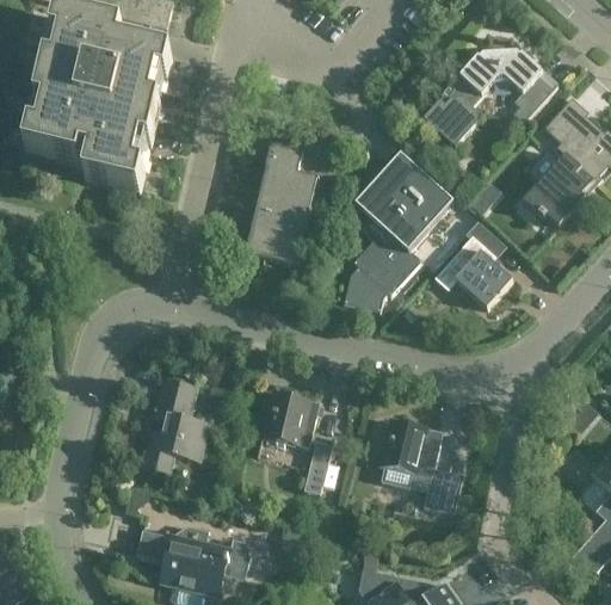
[(57,16),(25,150),(25,152),(88,166),(86,180),(140,193),(171,57),(143,50),(149,26),(166,30),(173,1),(167,0),(35,0),(112,18),(110,28),(57,16)]
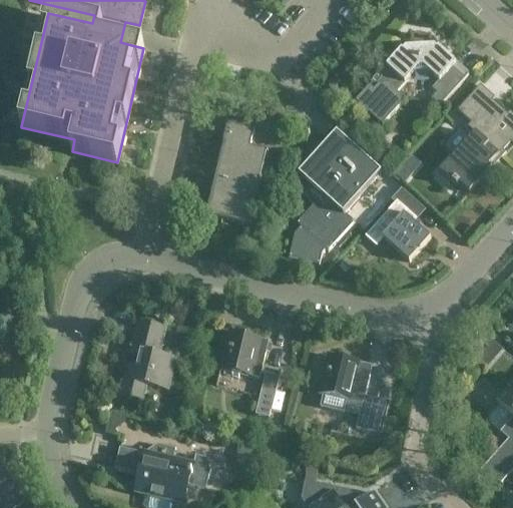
[(441,102),(468,71),(466,70),(463,75),(448,61),(452,56),(438,44),(437,45),(433,42),(405,45),(402,47),(401,47),(356,98),(382,122),(405,96),(397,89),(415,69),(427,68),(438,77),(432,85),(437,89),(432,95),(441,102)]
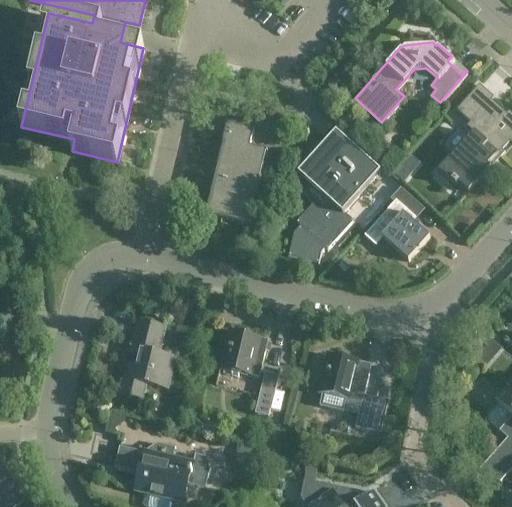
[(479,81),(456,107),(470,119),(467,123),(474,129),(440,168),(456,183),(458,180),(469,189),(505,149),(502,147),(510,138),(511,139),(511,110),(508,107),(506,110),(491,97),(494,94),(479,81)]
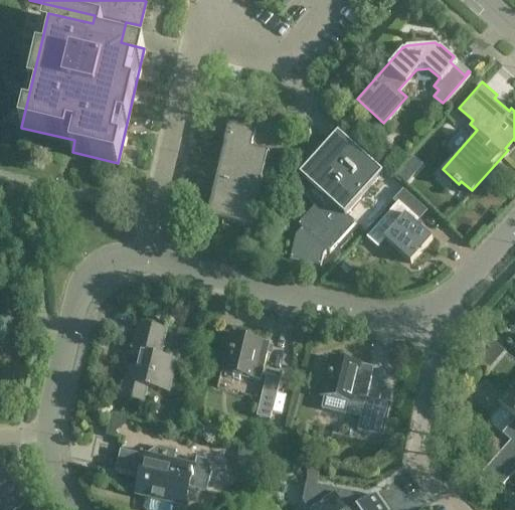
[(223,146),(218,165),(207,215),(249,225),(266,156),(267,156),(269,148),(287,152),(293,127),(261,119),(258,130),(227,123),(222,146),(223,146)]
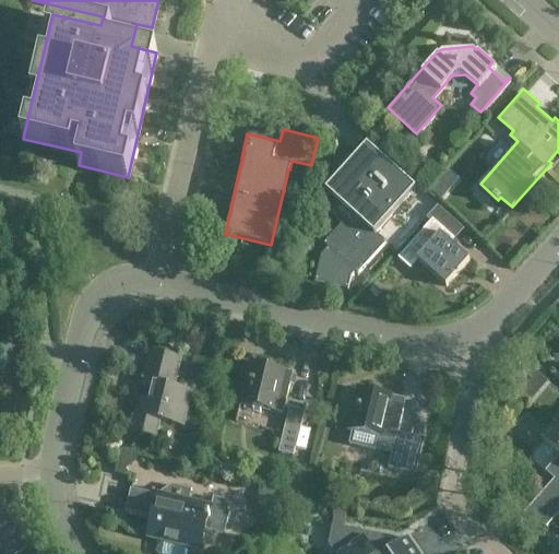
[(321,250),(316,275),(348,284),(352,270),(355,266),(358,268),(387,236),(381,230),(418,189),(367,143),(326,189),(337,199),(331,207),(343,217),(324,238),(329,242),(321,250)]
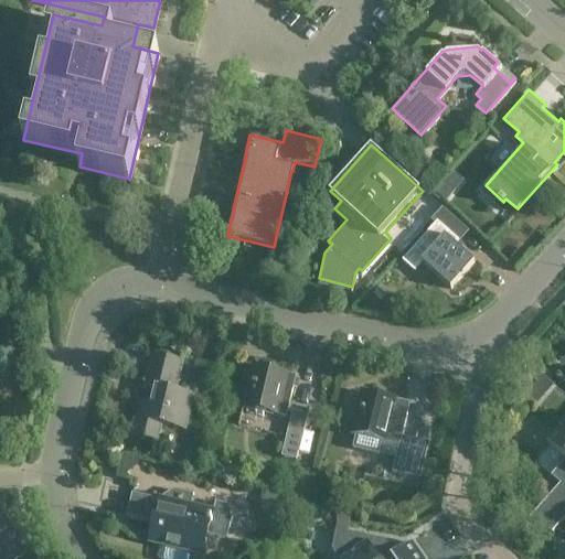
[(459,237),(437,217),(404,254),(417,266),(423,259),(451,285),(475,259),(456,242),(459,237)]
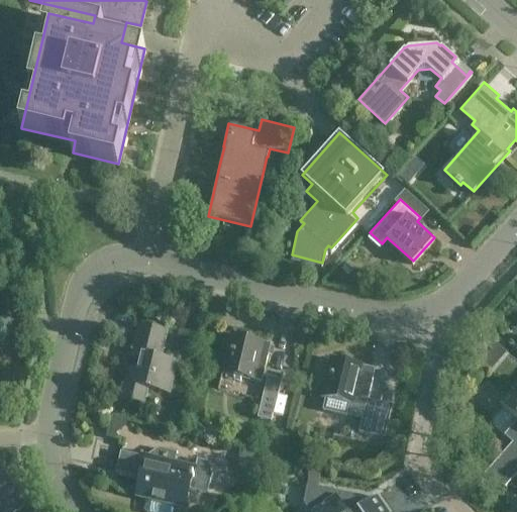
[(139,321),(131,352),(140,354),(137,366),(129,364),(122,394),(144,399),(147,386),(170,391),(177,360),(161,355),(168,327),(139,321)]
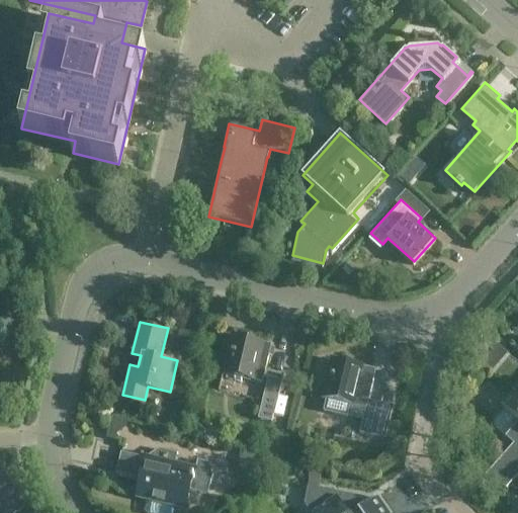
[(262,379),(271,341),(232,332),(223,370),(262,379)]
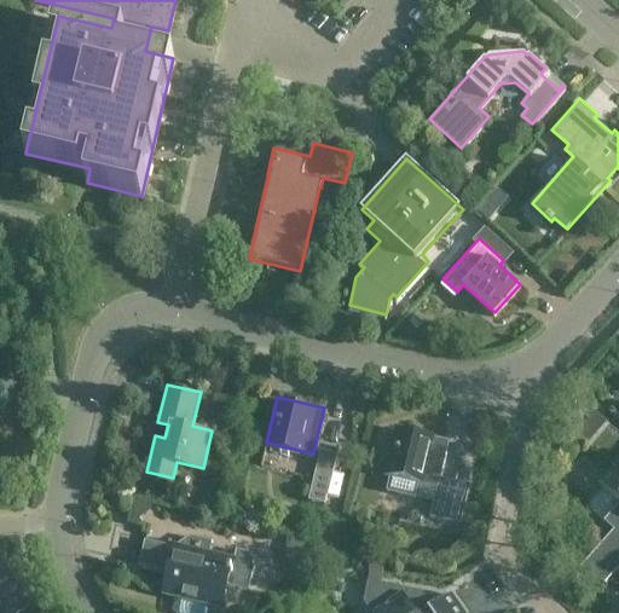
[(395,424),(385,470),(391,472),(387,486),(416,493),(420,479),(422,480),(437,484),(439,473),(441,474),(447,447),(441,446),(444,435),(395,424)]
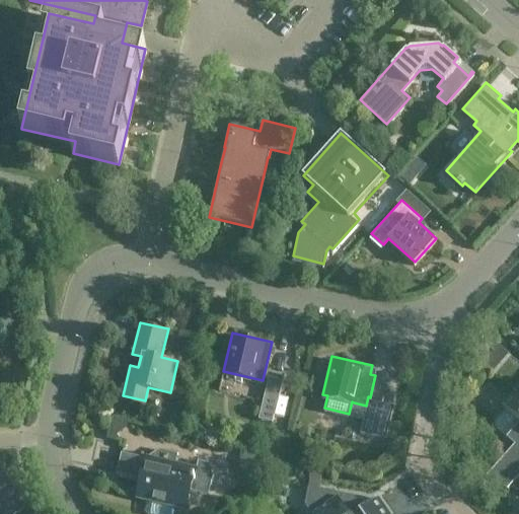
[(273,420),(283,377),(269,374),(258,417),(273,420)]
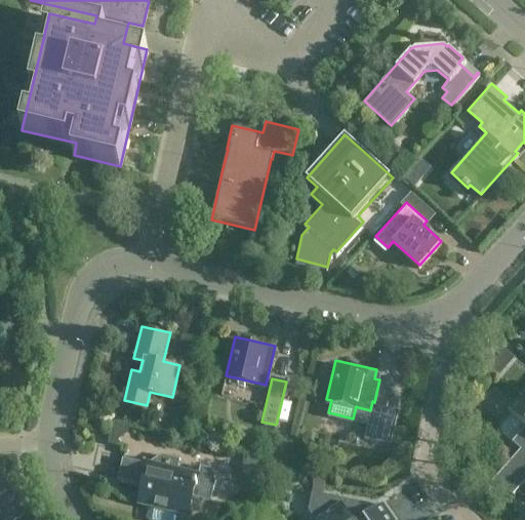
[(524,397),(521,394),(509,407),(524,423),(524,424),(512,439),(521,446),(524,449),(524,397)]
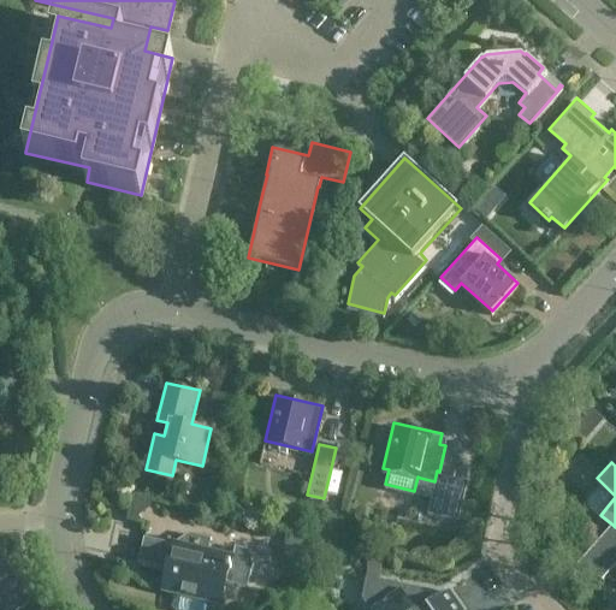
[(434,481),(427,510),(444,514),(454,474),(439,472),(437,471),(434,481)]
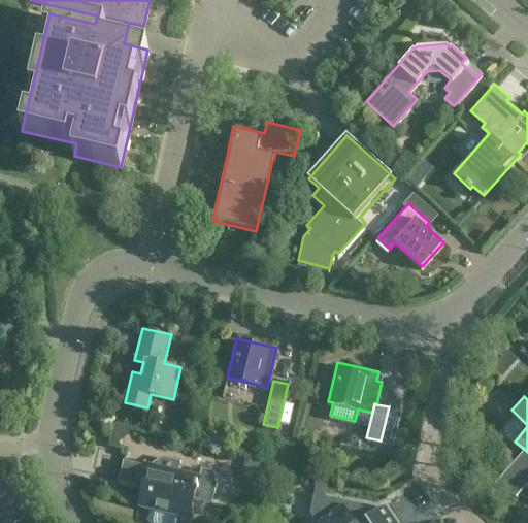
[(527,452),(524,449),(516,457),(527,468),(527,452)]
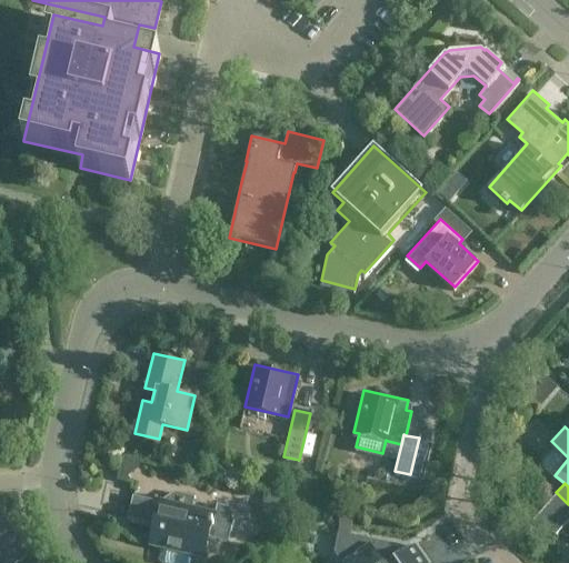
[(227,538),(233,514),(231,513),(232,510),(228,502),(217,500),(215,510),(191,505),(195,492),(175,488),(161,495),(161,498),(132,491),(127,514),(156,521),(153,528),(160,540),(169,542),(171,533),(181,535),(178,546),(192,550),(206,542),(208,533),(227,538)]
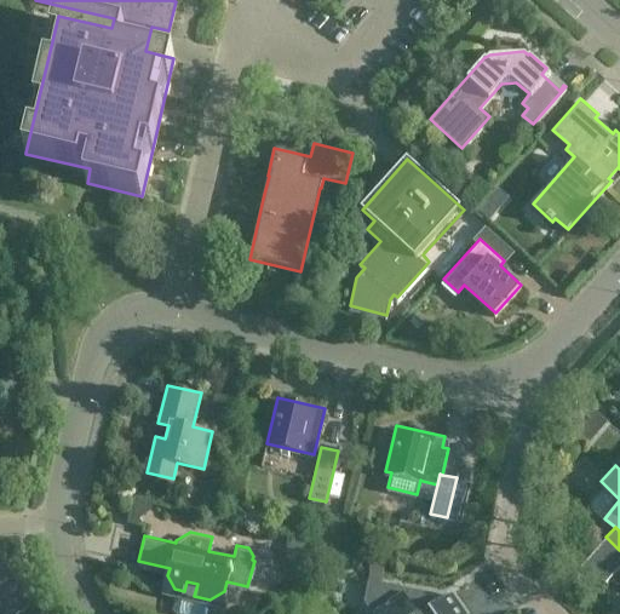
[(297,564),(310,538),(293,534),(291,540),(285,539),(285,545),(287,556),(297,564)]
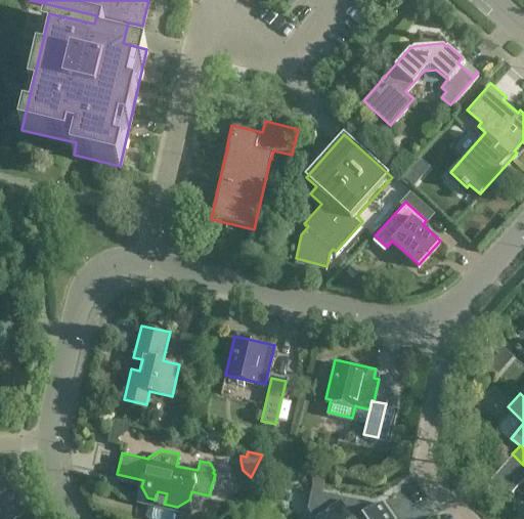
[(523,465),(512,453),(503,464),(521,480),(523,476),(523,465)]
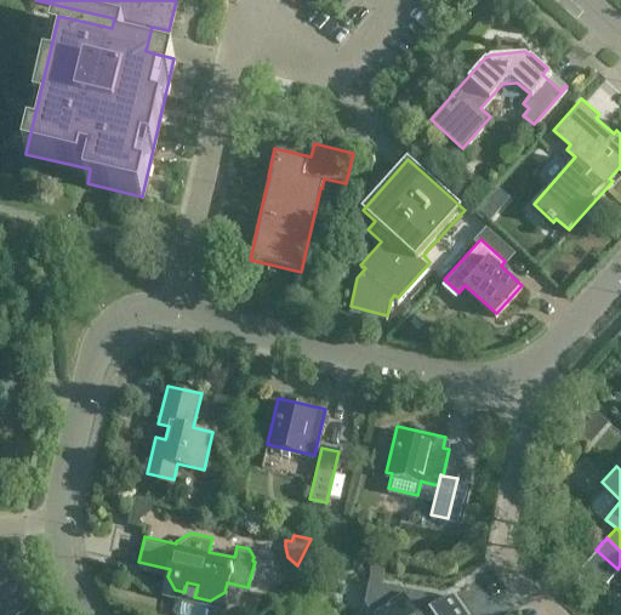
[(596,550),(587,561),(609,580),(617,569),(596,550)]
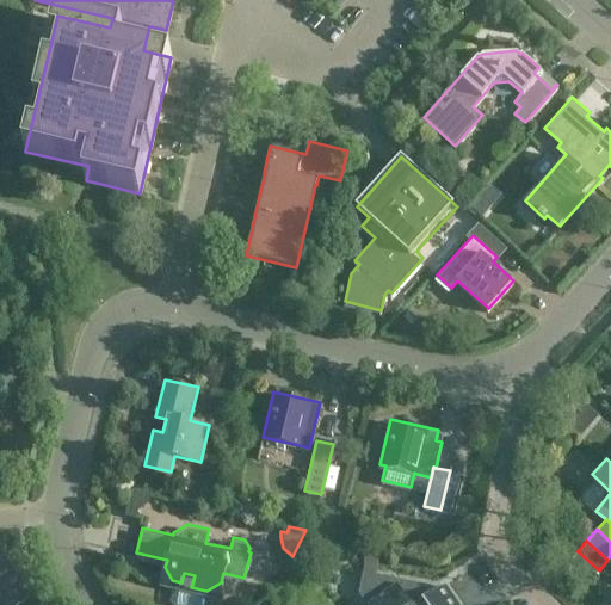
[(0,604),(0,587),(4,586),(7,591),(24,579),(1,547),(0,547),(0,604)]
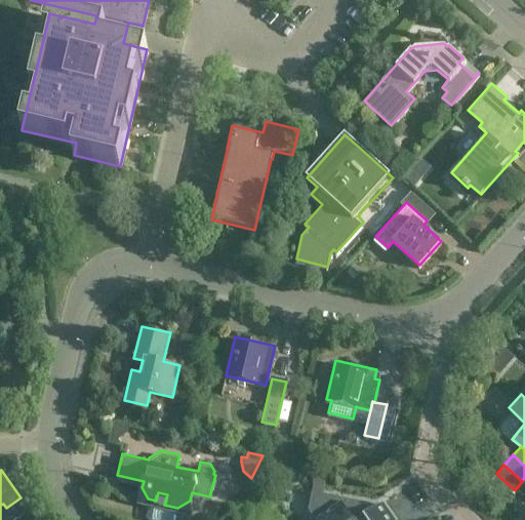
[(496,474),(487,483),(506,500),(515,490),(496,474)]
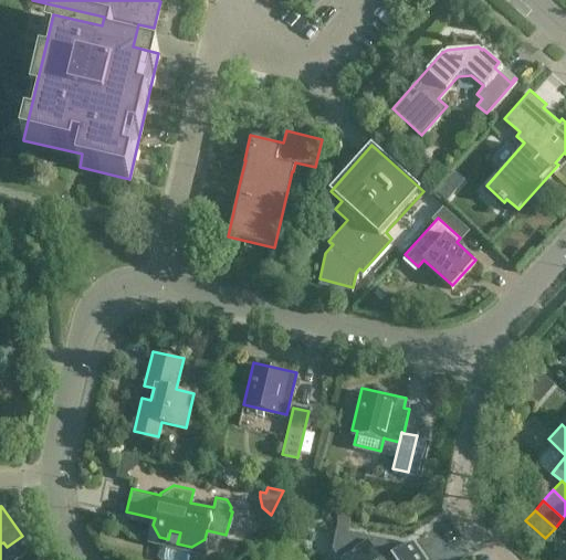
[(336,527),(332,546),(342,559),(423,559),(427,559),(412,539),(396,550),(386,537),(336,527)]
